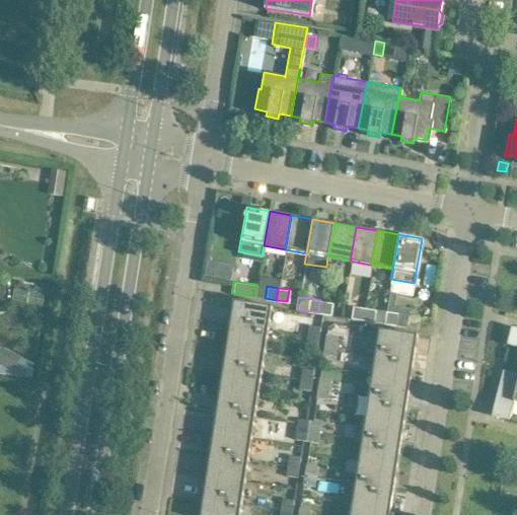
[(232,299),(228,321),(267,327),(271,305),(232,299)]
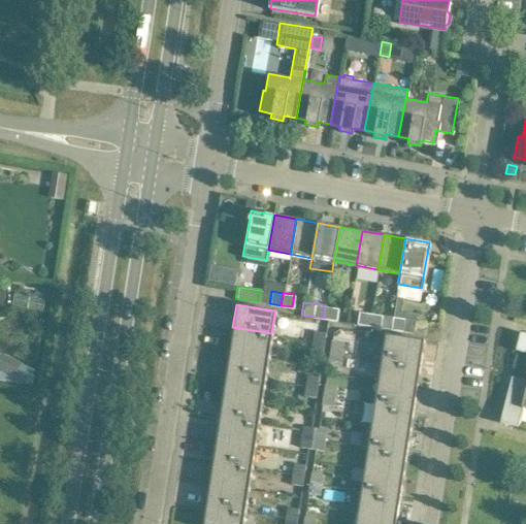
[(337,307),(325,305),(324,318),(335,320),(337,307)]
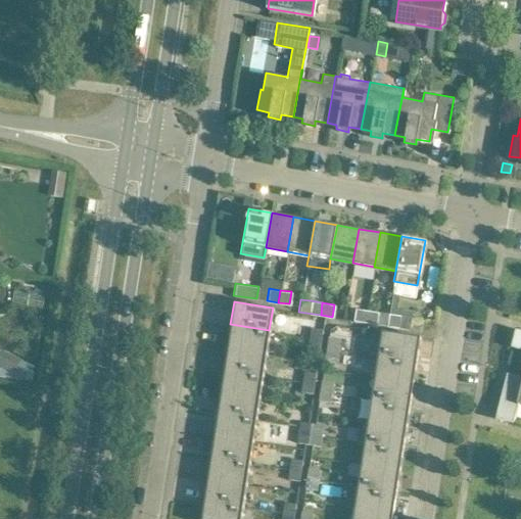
[(364,322),(366,310),(354,308),(352,320),(364,322)]
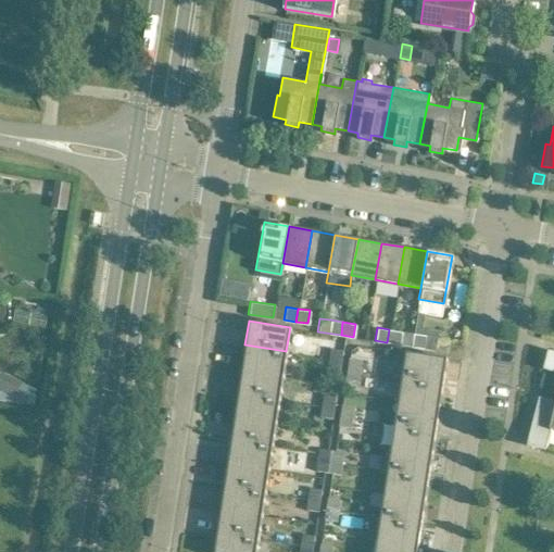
[(401,331),(389,329),(387,342),(399,345),(401,331)]
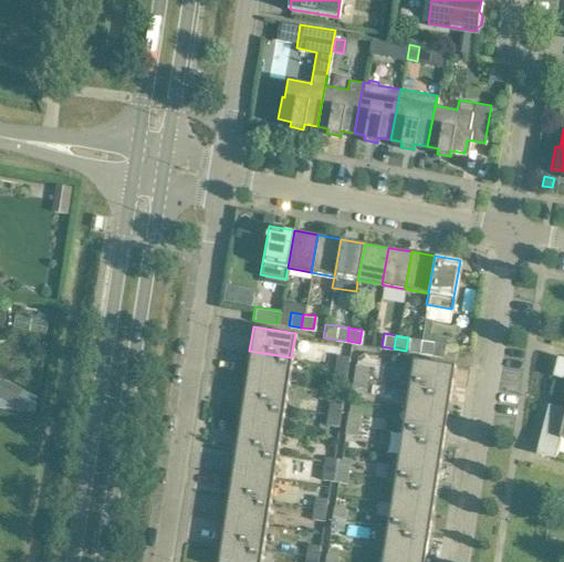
[(432,341),(420,339),(418,352),(430,354),(432,341)]
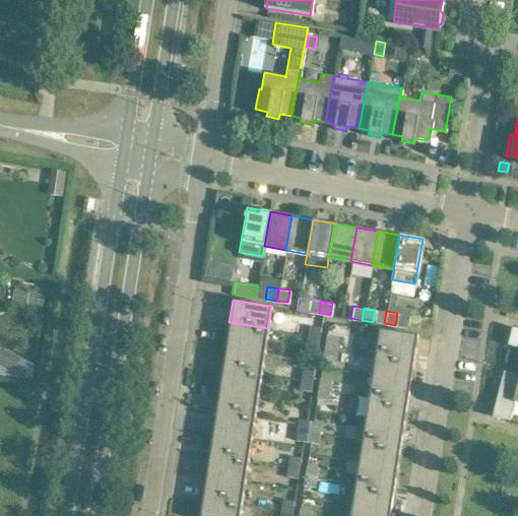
[(418,317),(408,315),(406,326),(417,328),(418,317)]
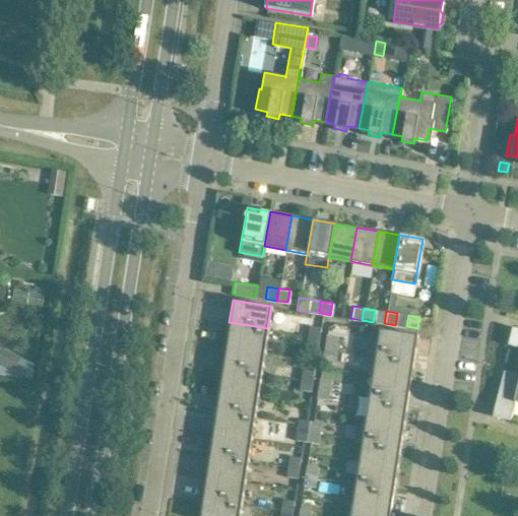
[(264,349),(267,328),(229,322),(225,343),(264,349)]
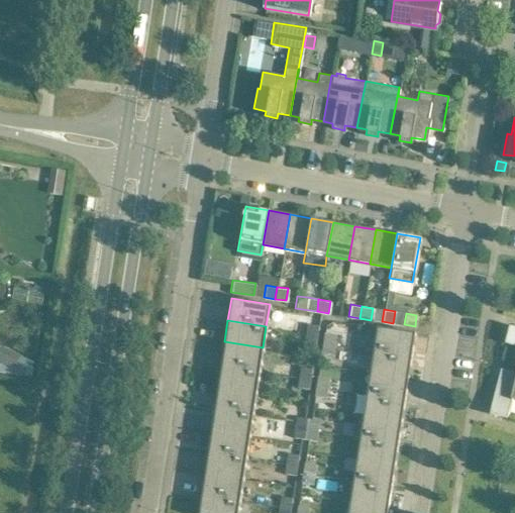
[(307,323),(305,333),(316,334),(318,324),(307,323)]
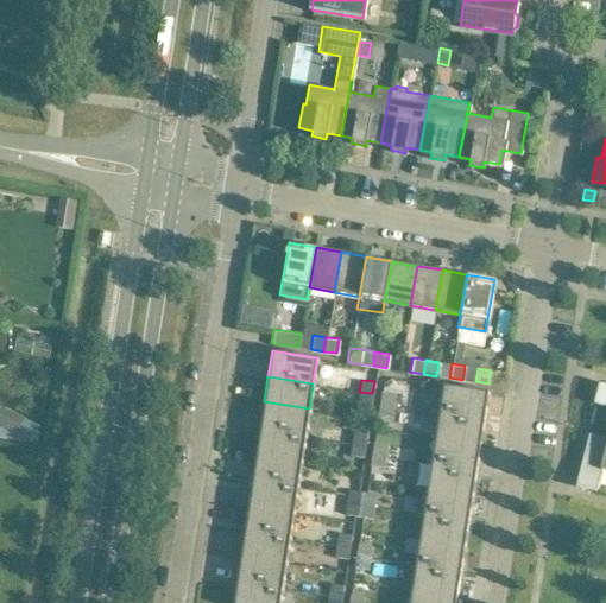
[(605,405),(605,436),(587,432),(605,437),(605,382),(600,381),(594,402),(604,405),(605,405)]
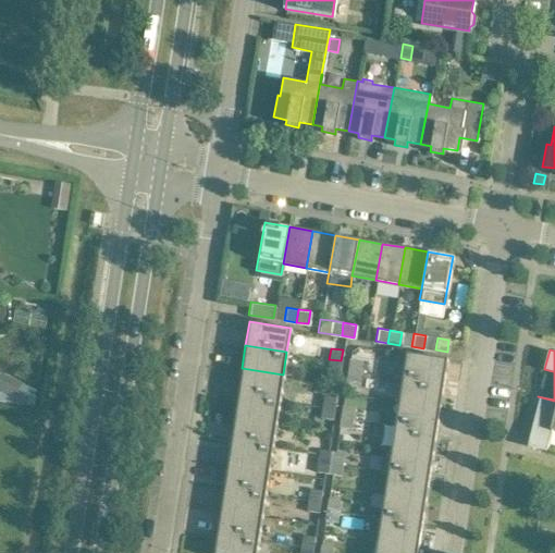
[(406,352),(402,376),(443,382),(446,358),(406,352)]
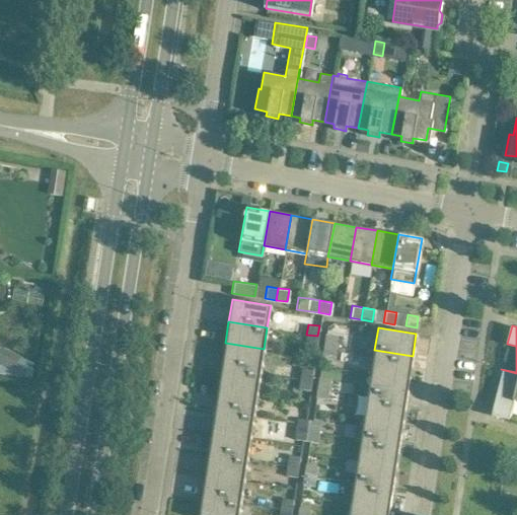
[(324,333),(323,343),(335,345),(336,335),(324,333)]
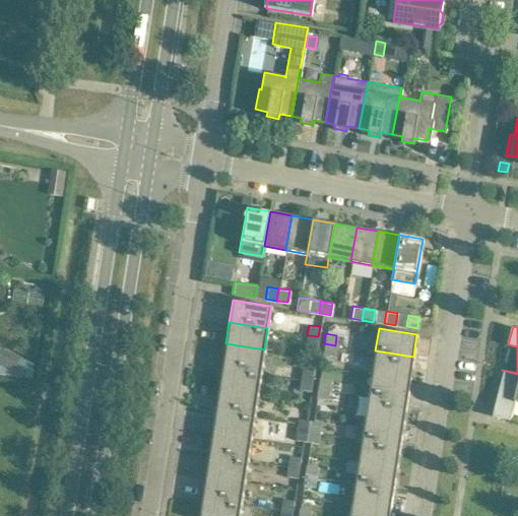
[(317,346),(318,336),(307,335),(306,345),(317,346)]
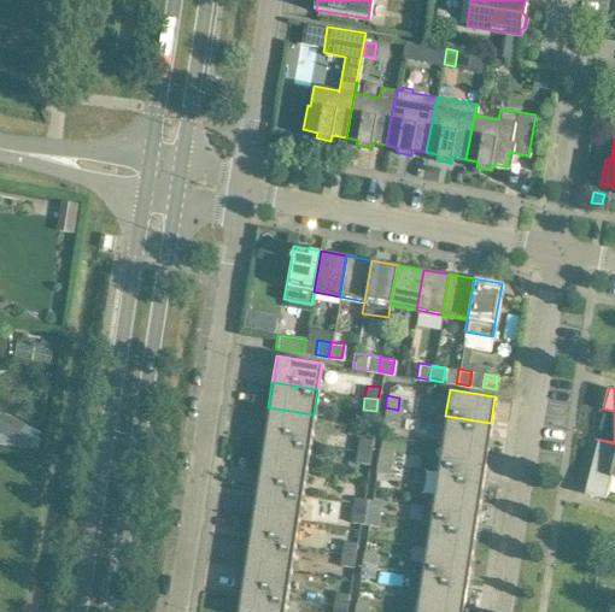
[(310,441),(314,415),(268,407),(264,434),(310,441)]
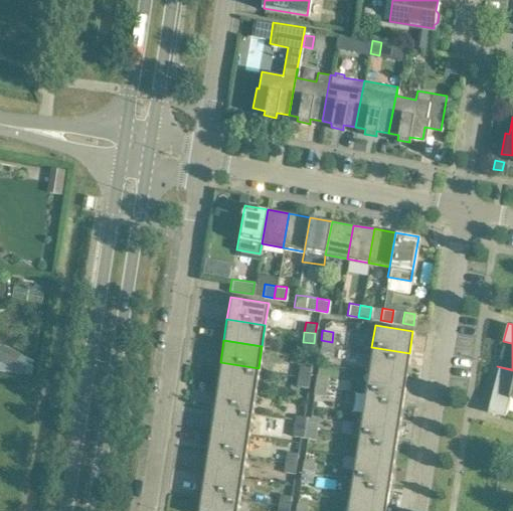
[(330,352),(332,342),(321,340),(319,350),(330,352)]
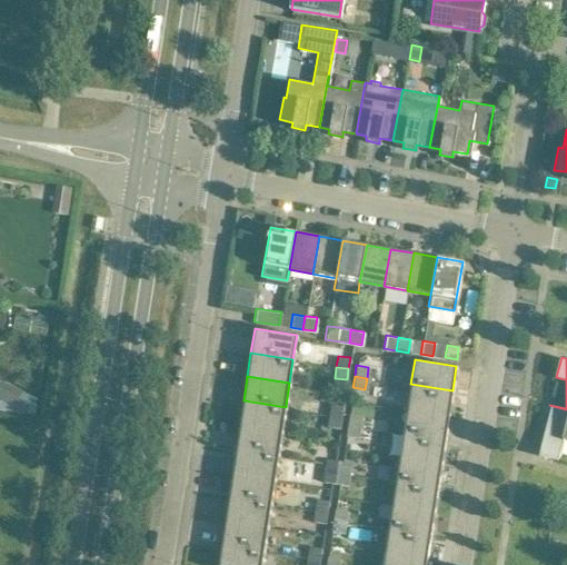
[(449,414),(453,390),(410,384),(407,408),(449,414)]
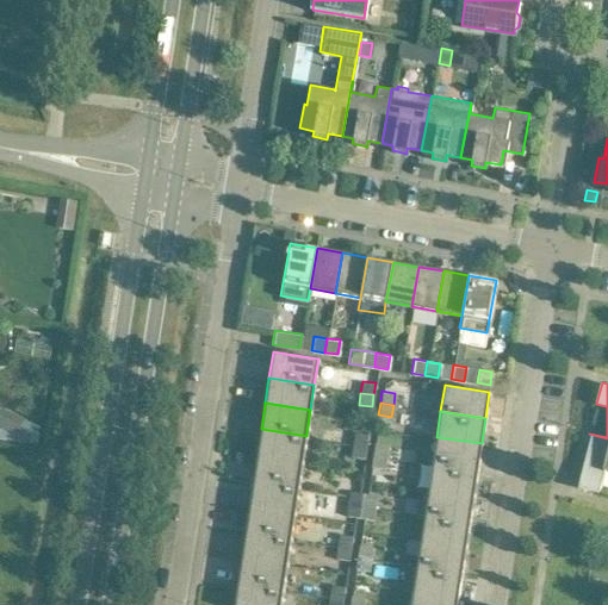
[(302,461),(306,436),(261,429),(258,455),(302,461)]
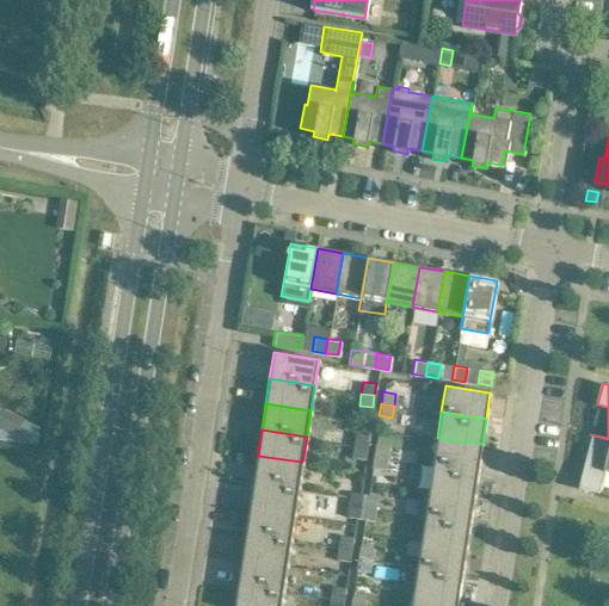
[(355,432),(354,444),(367,446),(368,434),(355,432)]
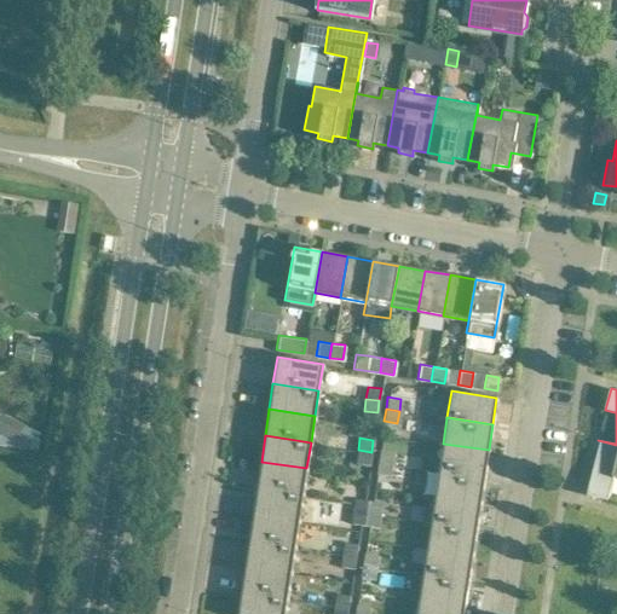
[(616,445),(598,440),(598,441),(601,441),(599,450),(595,449),(586,492),(607,497),(610,488),(609,488),(611,478),(616,478),(616,445)]
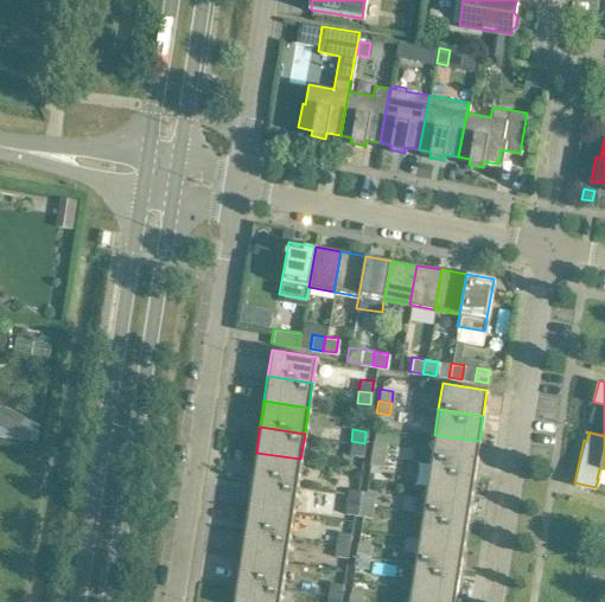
[(475,467),(479,441),(434,435),(430,460),(475,467)]
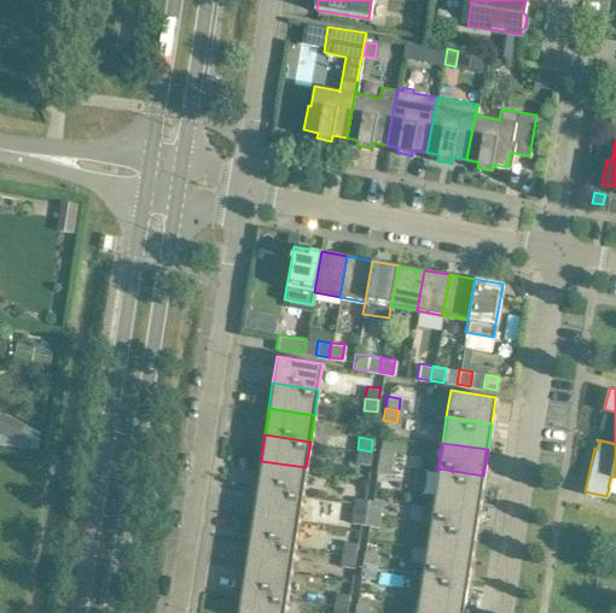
[(379,448),(377,460),(390,462),(393,450),(379,448)]
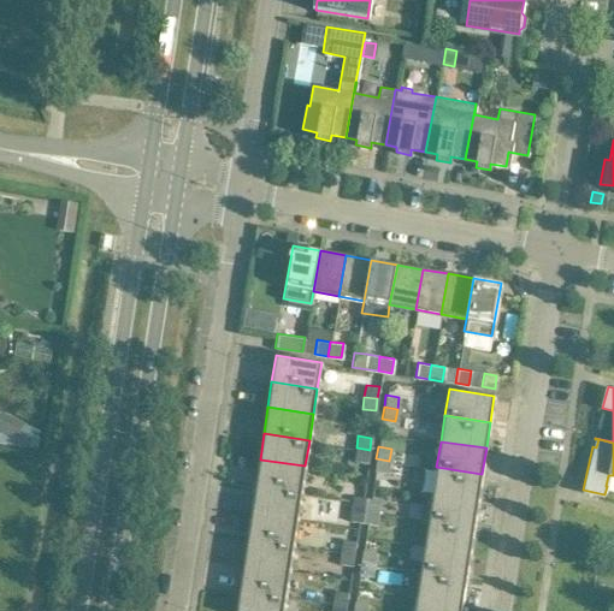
[(367,462),(370,450),(356,448),(354,460),(367,462)]
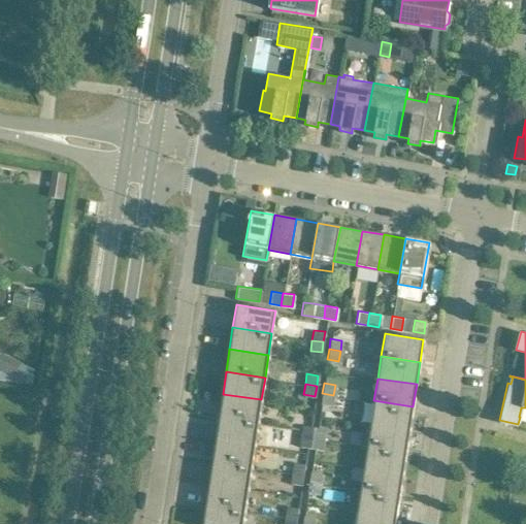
[(332,405),(333,395),(322,393),(321,403),(332,405)]
